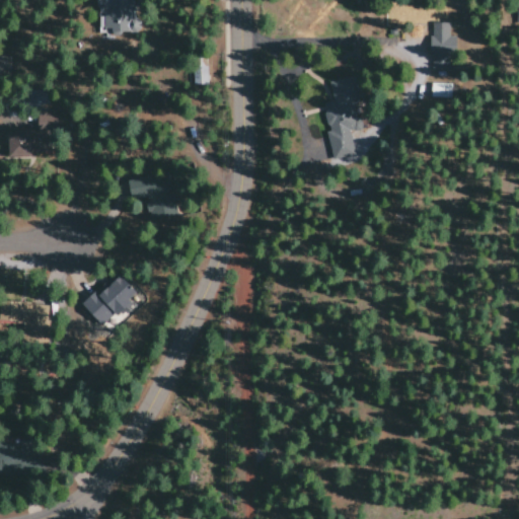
[(96,0),(97,34),(137,33),(137,19),(132,19),(131,0),(96,0)]
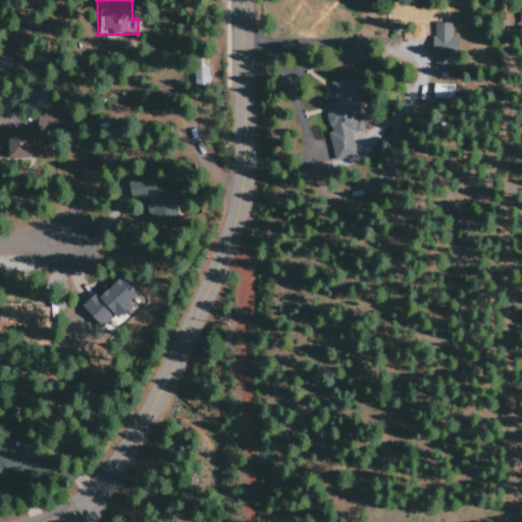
[(433,68),(457,67),(457,37),(451,37),(451,22),(432,23),(433,68)]
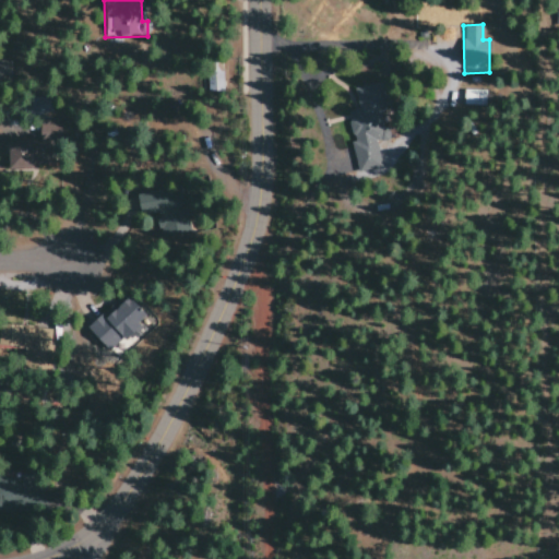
[(224,92),(223,63),(207,64),(207,92),(224,92)]
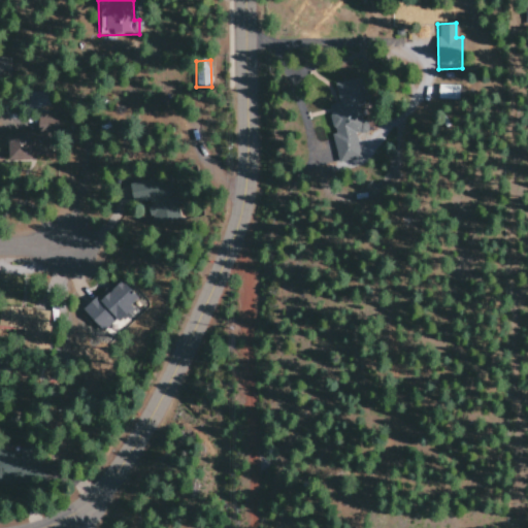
[(334,161),(361,159),(360,140),(367,139),(364,80),(336,81),(337,105),(331,105),(334,161)]
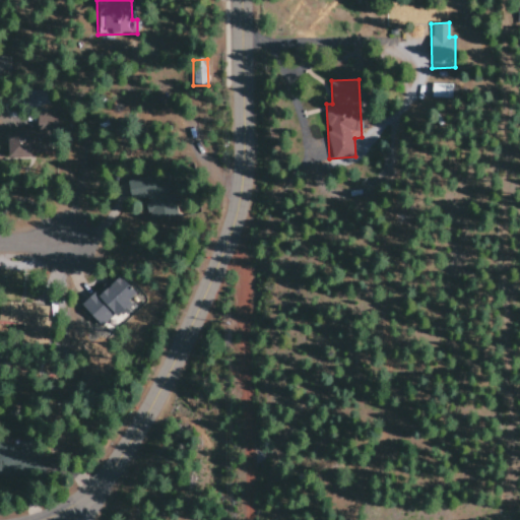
[(431,98),(451,98),(452,84),(432,83),(431,98)]
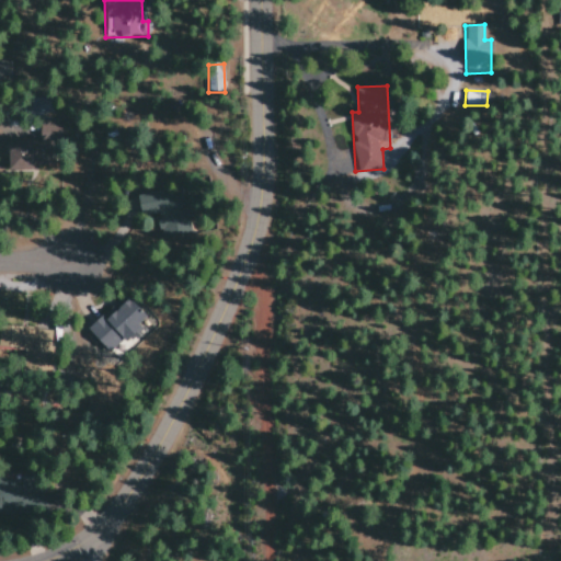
[(8,164),(52,164),(52,150),(63,150),(63,119),(39,119),(39,141),(8,142),(8,164)]
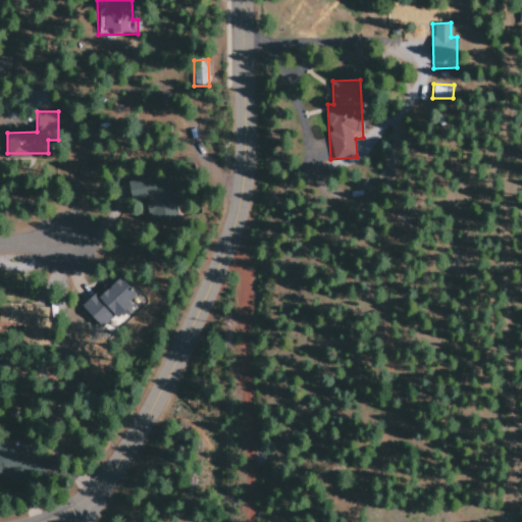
[(22,122),(15,122),(15,116),(1,115),(0,136),(7,136),(7,132),(22,132),(22,122)]
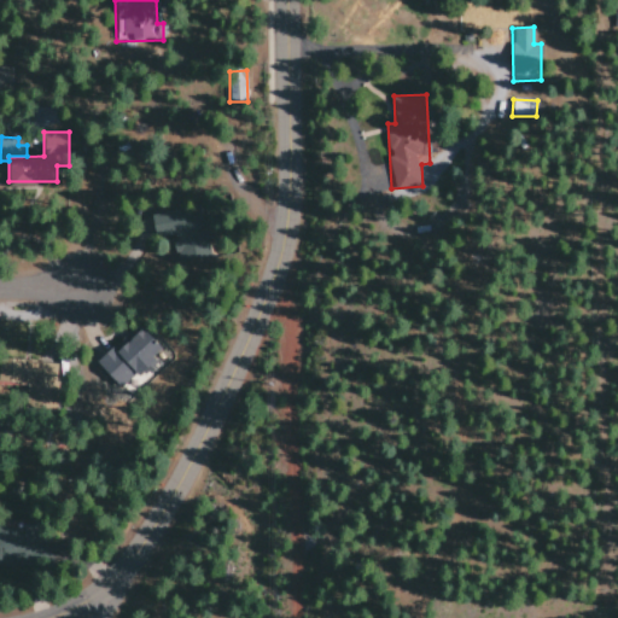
[(204,216),(153,216),(153,237),(174,237),(175,260),(204,258),(204,216)]
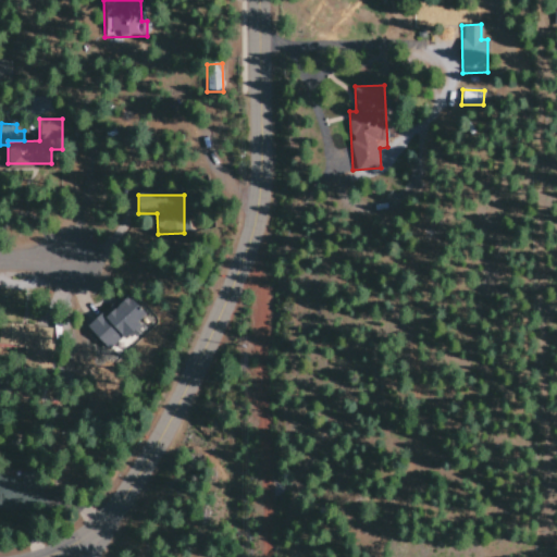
[(110,349),(138,323),(137,321),(145,314),(127,295),(103,317),(100,312),(87,324),(110,349)]
